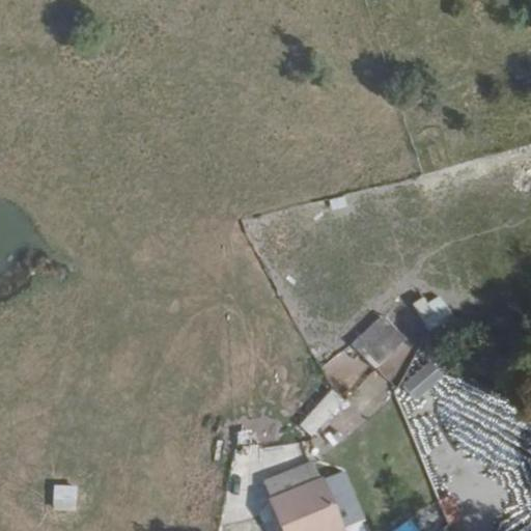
[(432,336),(457,319),(438,290),(413,307),(432,336)]
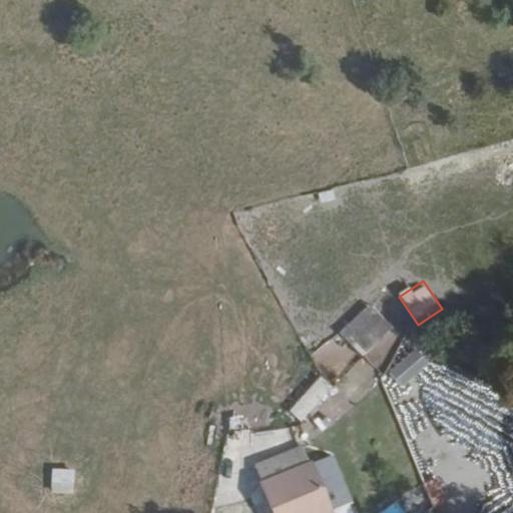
[(366,355),(394,326),(369,303),(341,332),(366,355)]
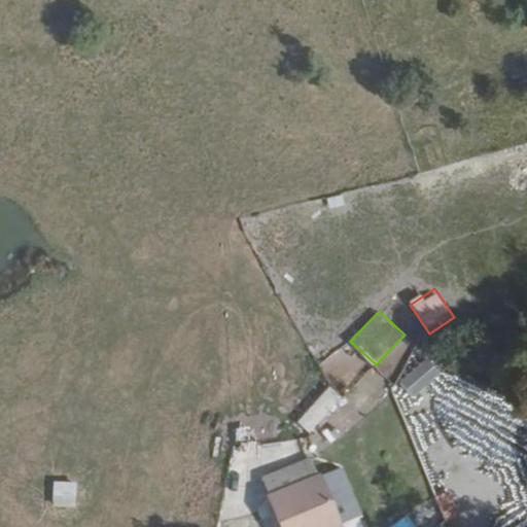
[(427,356),(398,381),(413,397),(441,372),(427,356)]
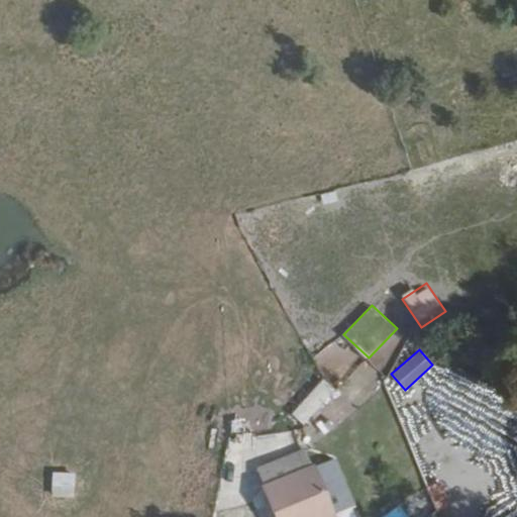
[(304,425),(335,390),(323,379),(292,414),(304,425)]
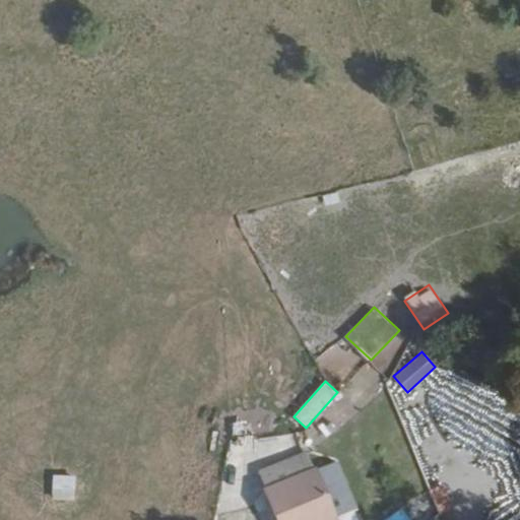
[(331,490),(319,464),(272,490),(286,515),(331,490)]
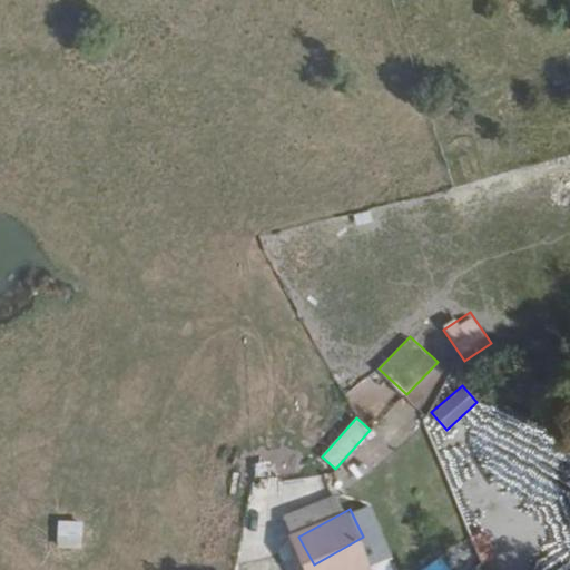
[(82,548),(84,519),(58,519),(57,547),(82,548)]
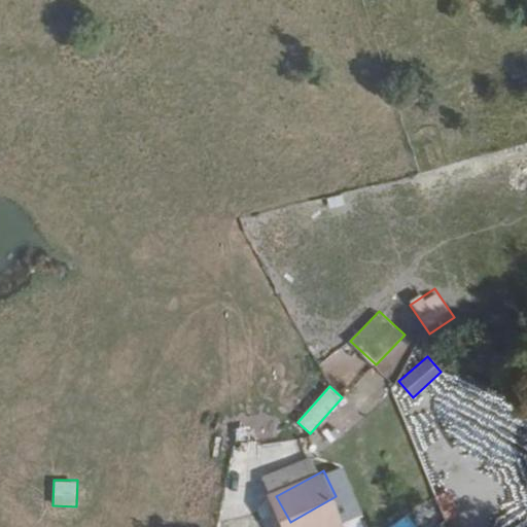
[(351,526),(336,496),(290,522),(292,526),(351,526)]
